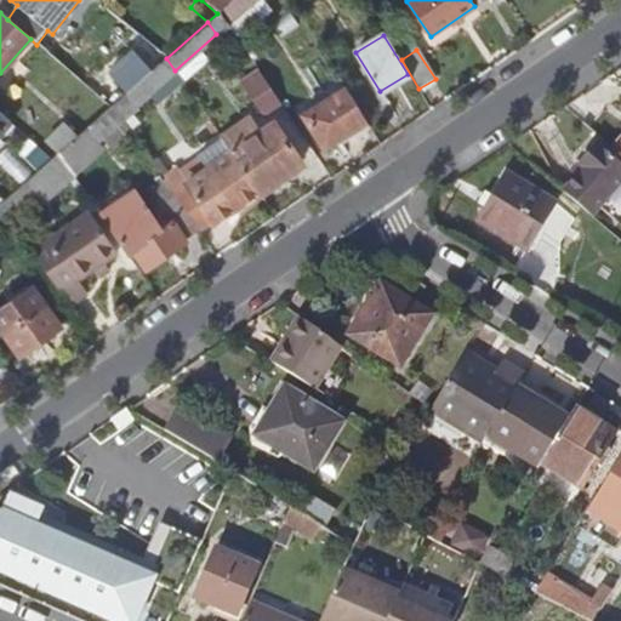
[(175,70),(166,58),(113,106),(121,118),(175,70)]
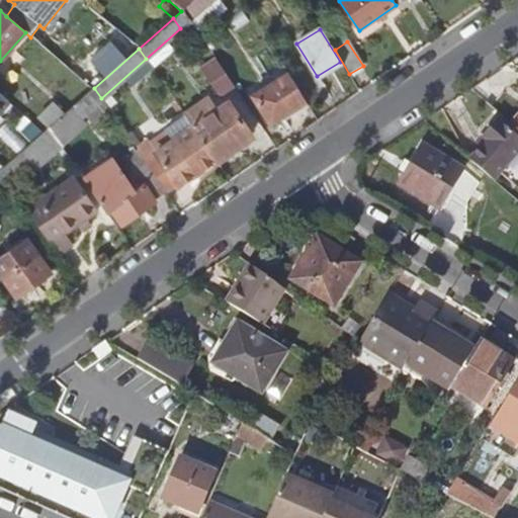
[(234,87),(216,61),(201,70),(219,97),(234,87)]
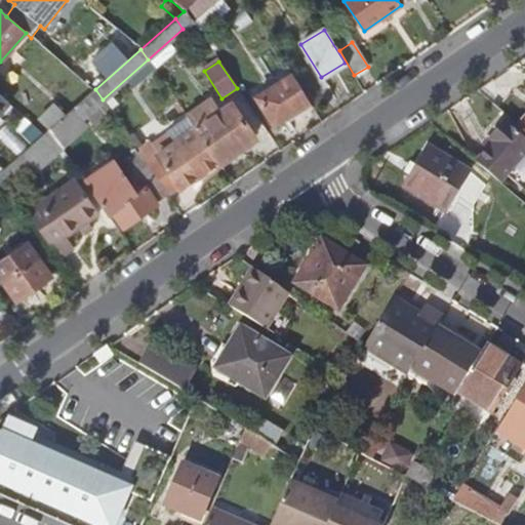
[(292,75),(255,98),(274,125),(309,103),(292,75)]
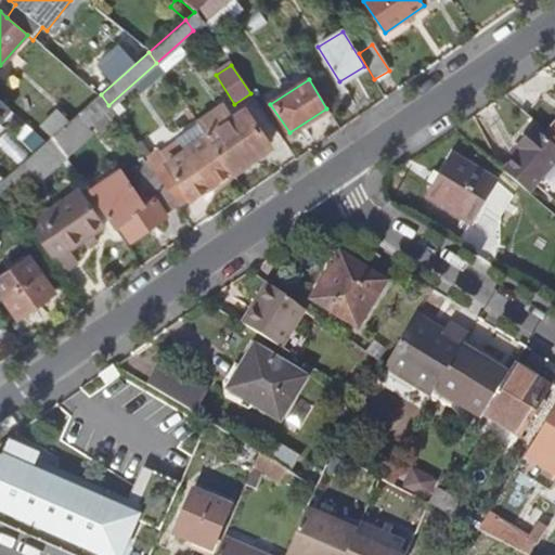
[(51,138),(59,150),(108,105),(101,94),(97,98),(66,124),(51,138)]
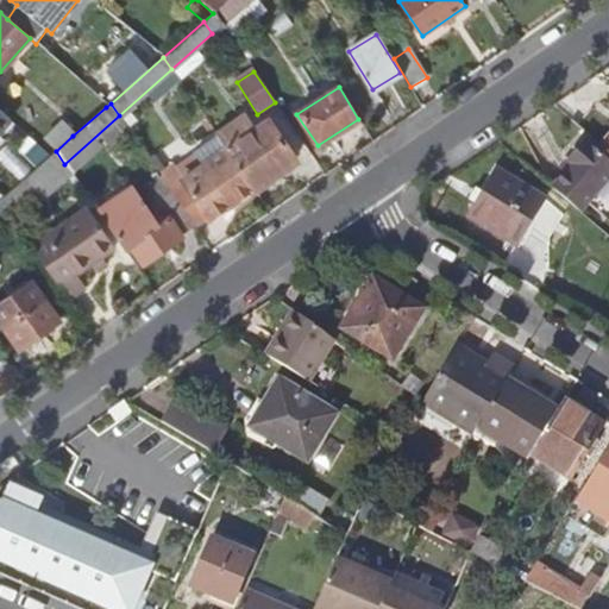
[(227,150),(255,188),(296,159),(269,121),(251,133),(240,119),(218,136),(227,150)]
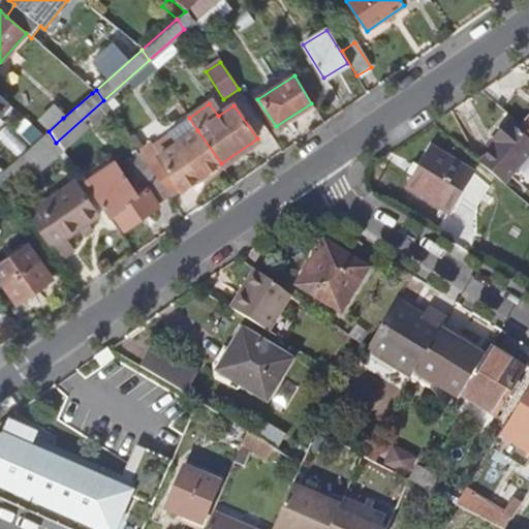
[(49,131),(63,118),(56,110),(40,122),(49,131)]
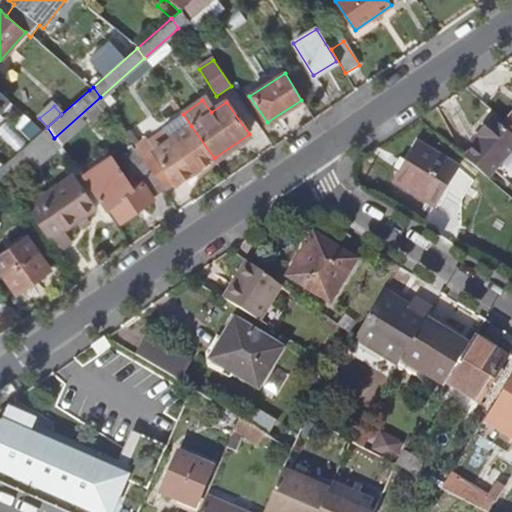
[(464,157),(489,178),(511,152),(511,133),(497,120),(492,117),(477,134),(481,138),(464,157)]
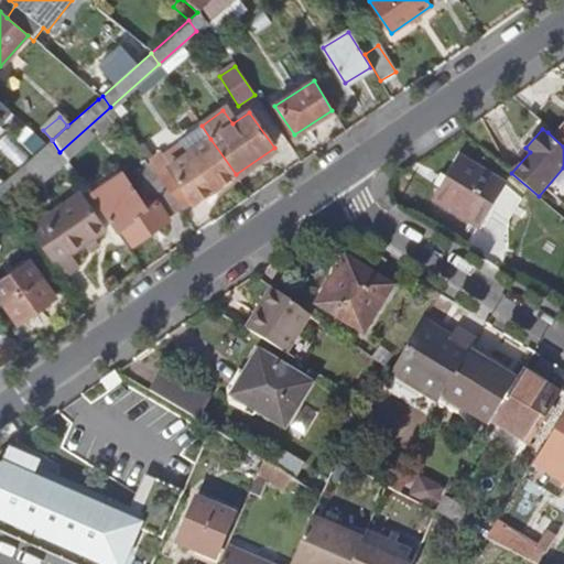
[(563,140),(561,138),(551,129),(548,132),(563,147),(563,140)]
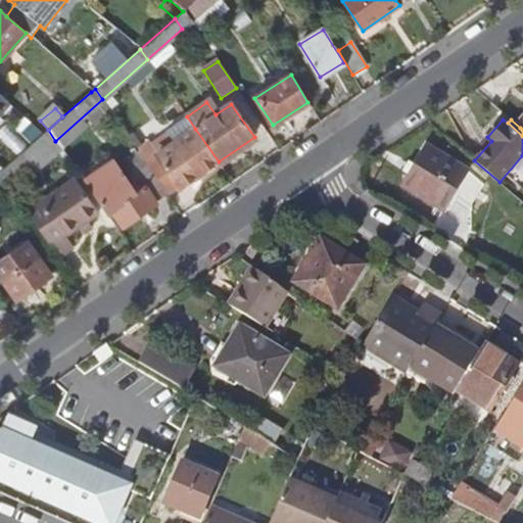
[(150,169),(169,194),(181,186),(182,188),(219,161),(195,129),(159,154),(162,159),(150,169)]
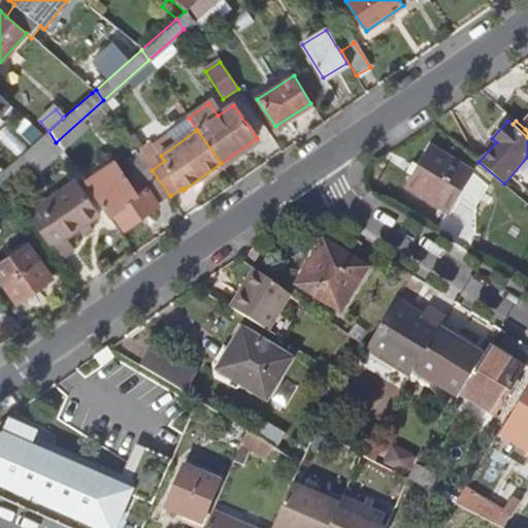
[(56,142),(48,131),(42,136),(24,153),(34,168),(61,150),(56,142)]
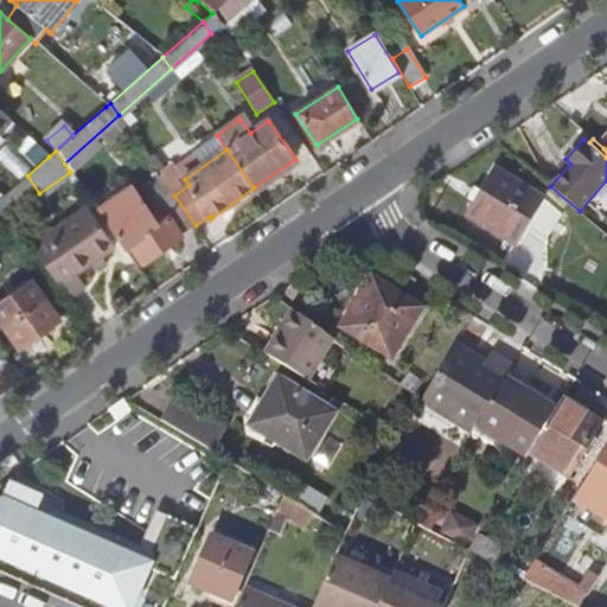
[(485,224),(517,242),(542,199),(496,172),(468,216),(484,227),(485,224)]
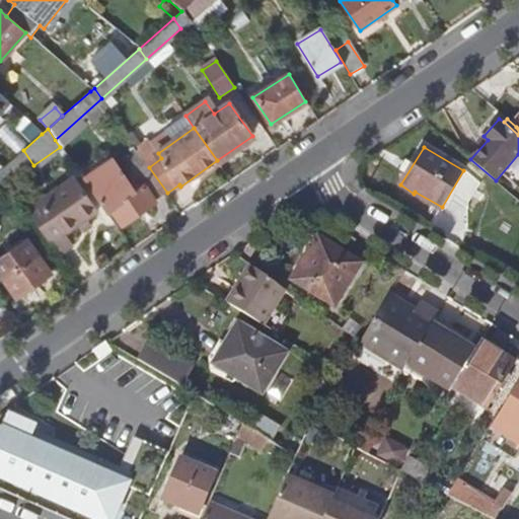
[(79,173),(117,229),(155,203),(154,201),(140,179),(129,187),(120,173),(106,154),(79,173)]
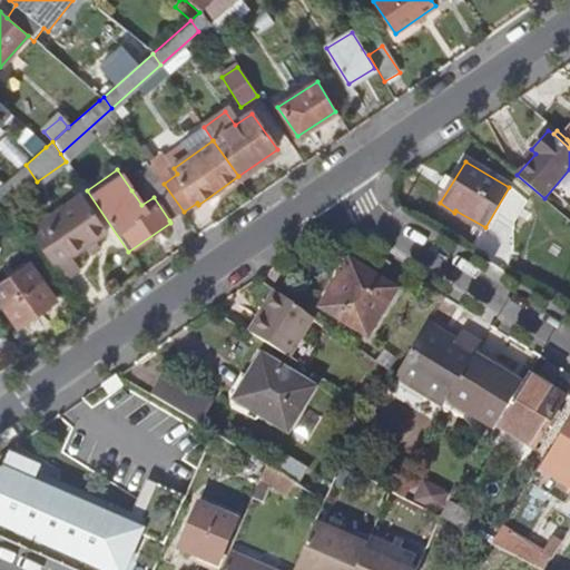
[(184,212),(164,184),(157,173),(131,190),(141,205),(154,197),(169,220),(184,212)]
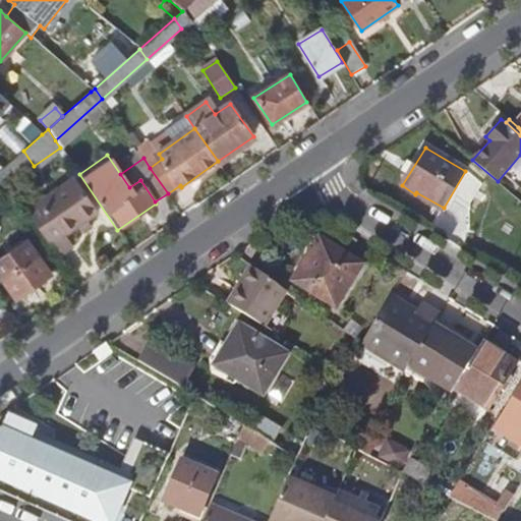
[(52,244),(96,214),(79,189),(35,220),(52,244)]
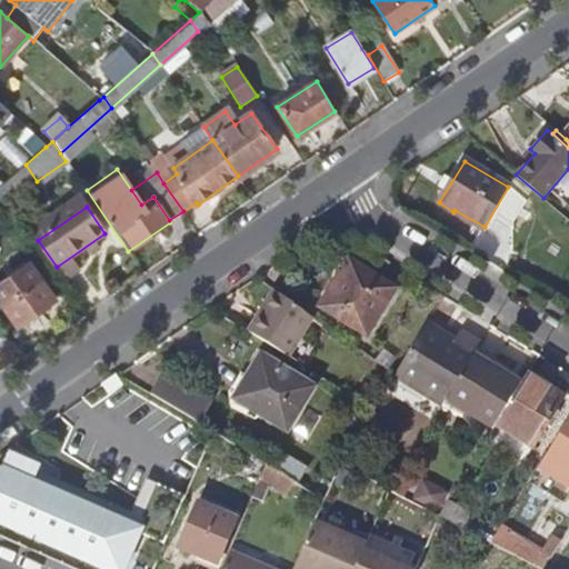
[(0,301),(18,327),(56,300),(29,262),(0,281),(0,301)]
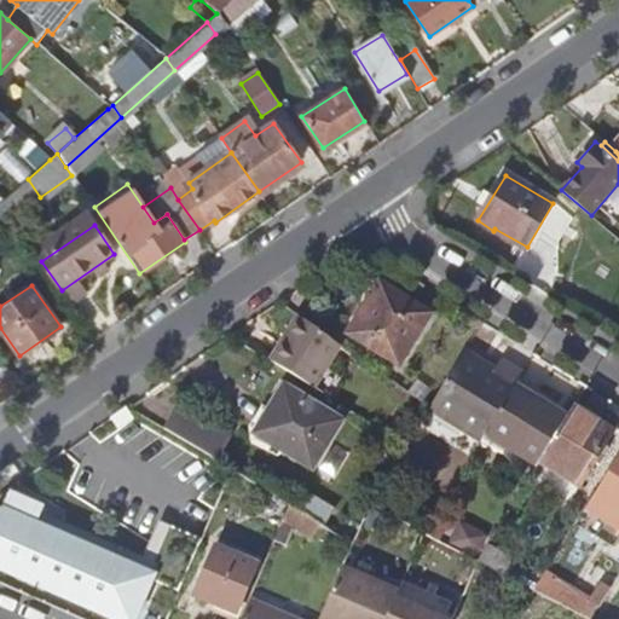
[(347,334),(399,365),(431,314),(386,287),(365,319),(359,316),(347,334)]
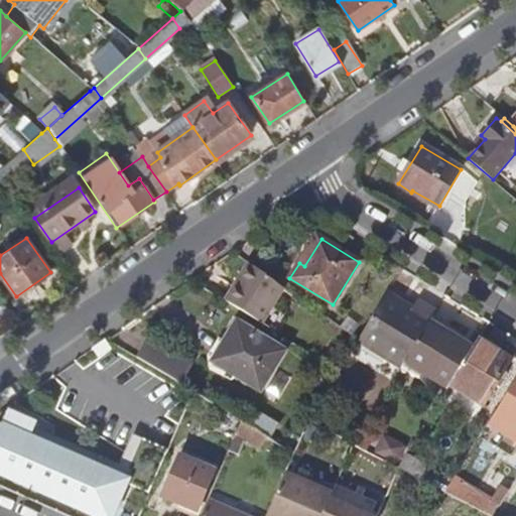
[(287,283),(254,264),(240,286),(236,284),(227,299),(263,321),(287,283)]
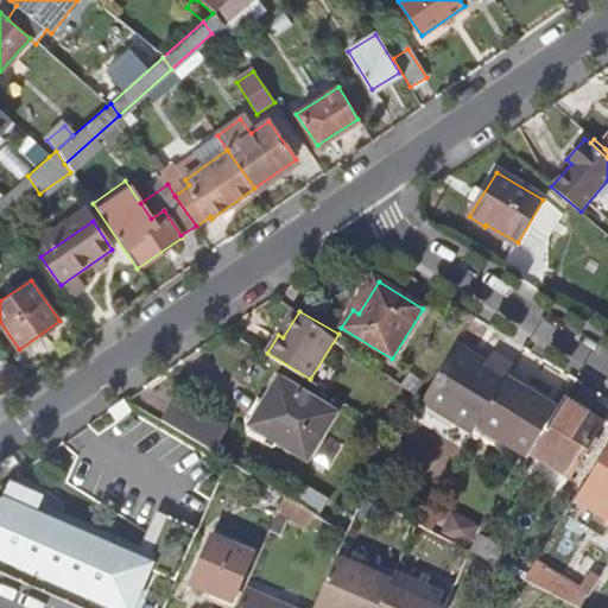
[(504,380),(512,368),(492,355),(487,363),(456,346),(439,372),(429,390),(424,398),(475,429),(479,423),(504,380)]
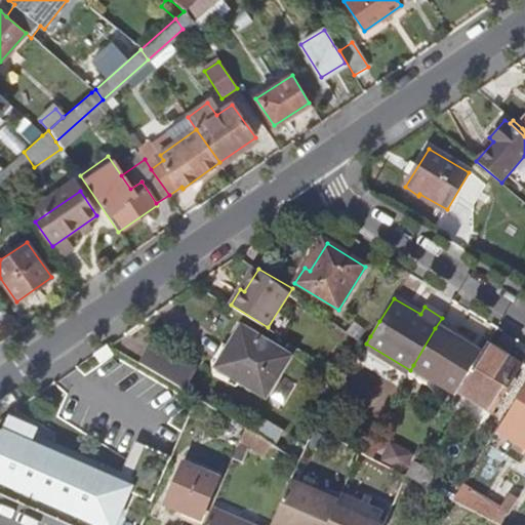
[(435,328),(413,365),(457,393),(483,352),(466,341),(462,346),(435,328)]
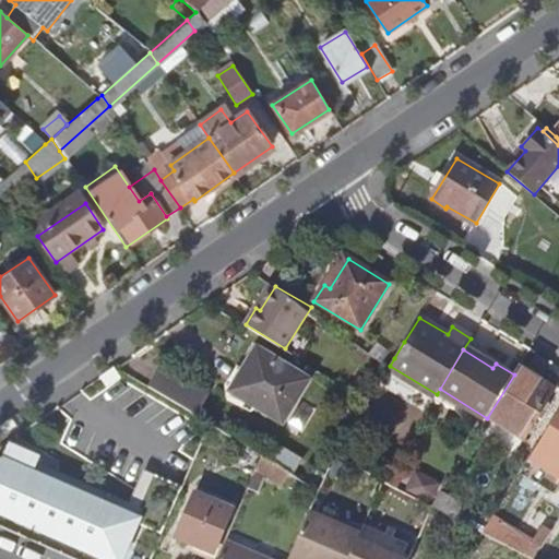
[(233,392),(281,420),(306,380),(257,352),(233,392)]
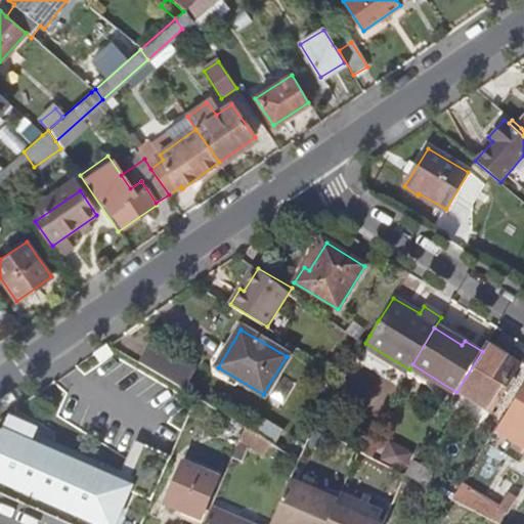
[(135,338),(125,355),(169,381),(179,363),(135,338)]
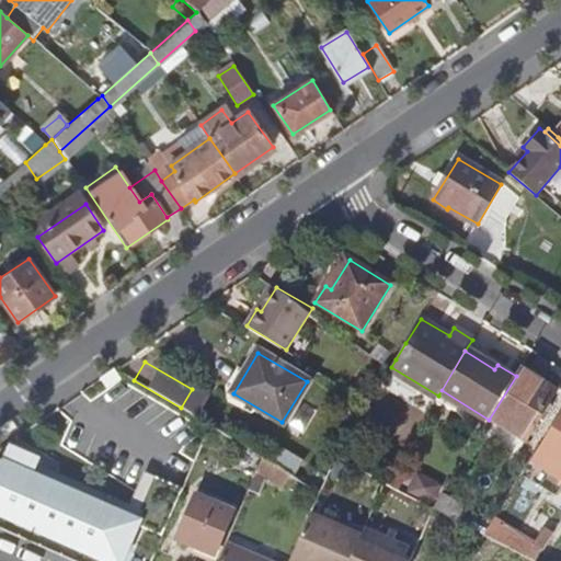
[(114,369),(101,378),(107,389),(122,379),(114,369)]
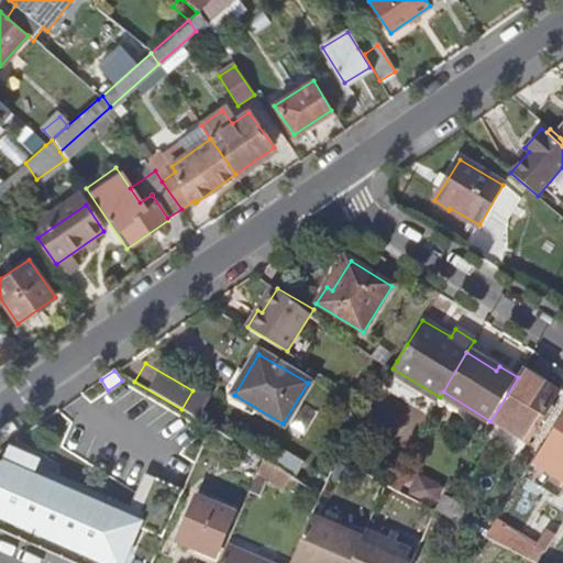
[(518,377),(490,421),(527,443),(558,392),(521,371),(518,377)]
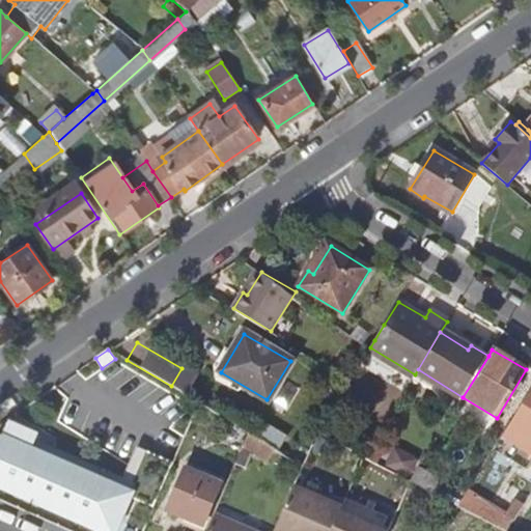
[(530,389),(518,412),(530,419),(530,389)]
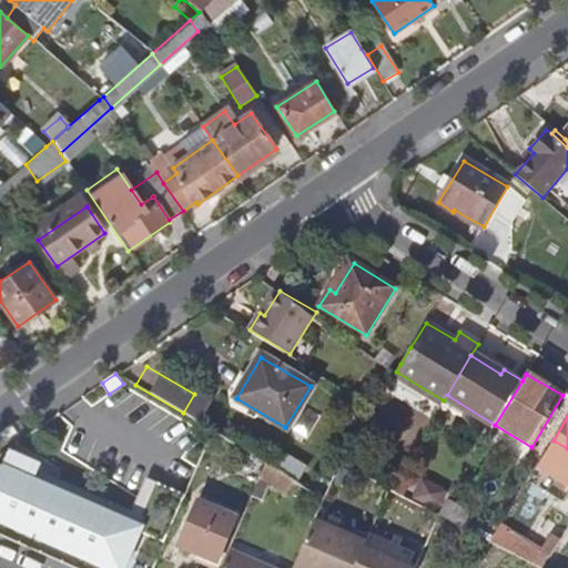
[(0,523),(105,567),(124,567),(148,514),(46,470),(43,475),(32,470),(34,465),(8,453),(1,467),(0,467),(0,523)]
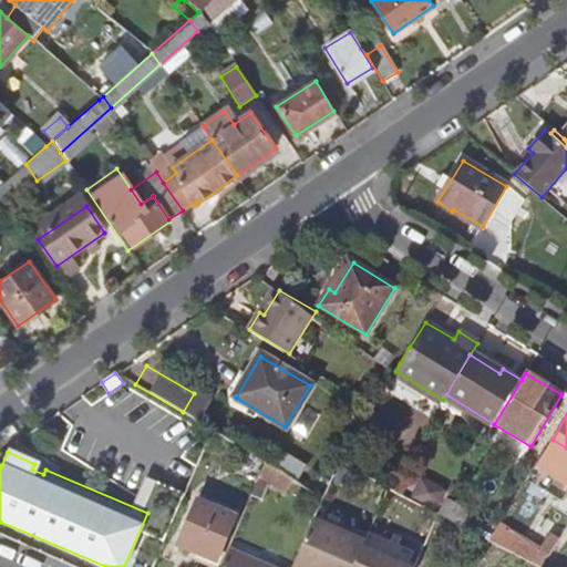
[(362,462),(346,453),(340,463),(358,472),(362,462)]
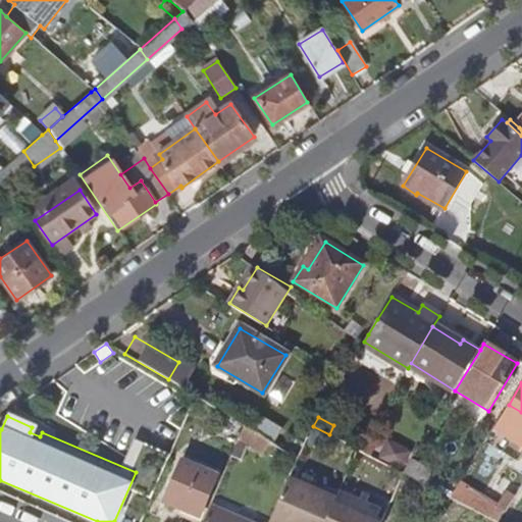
[(242,461),(248,447),(262,454),(270,441),(246,428),(232,458),(242,461)]
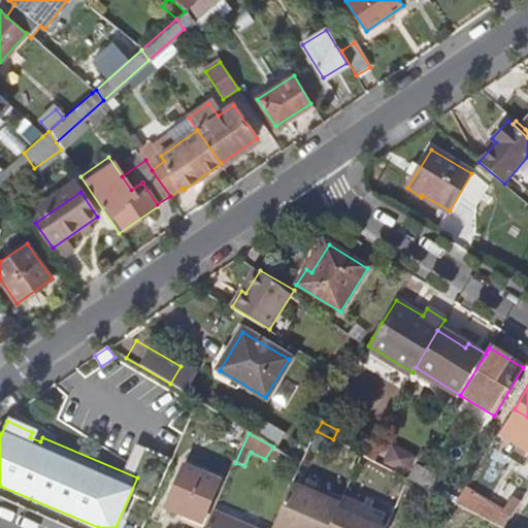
[(408,480),(418,465),(404,457),(394,471),(408,480)]
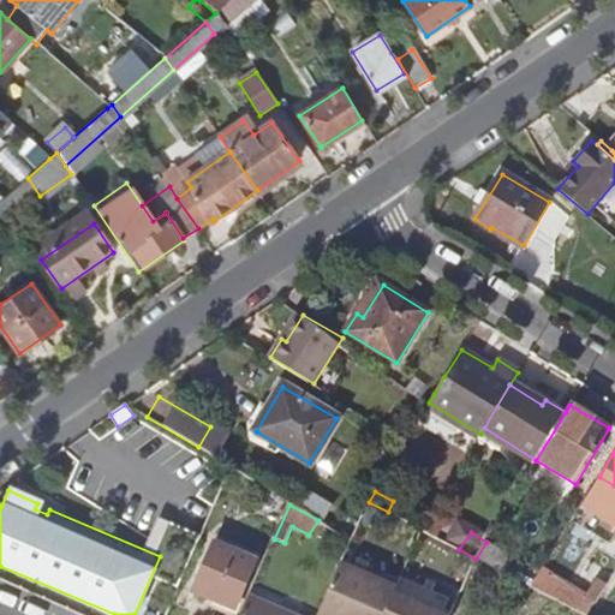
[(193,592),(236,610),(256,560),(213,543),(193,592)]
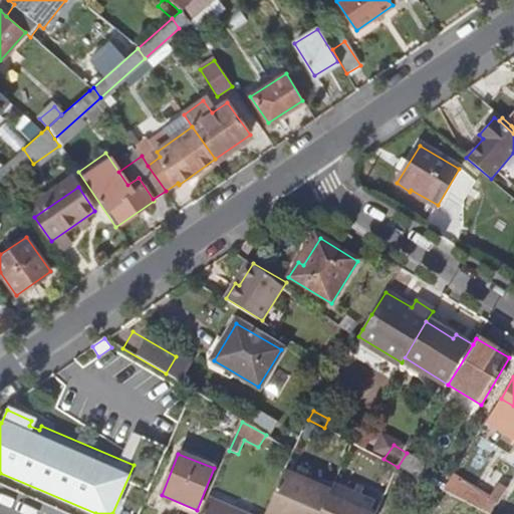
[(489,513),(491,513),(513,477),(513,474),(508,471),(499,486),(486,479),(482,484),(479,482),(481,477),(460,465),(444,491),(489,513)]
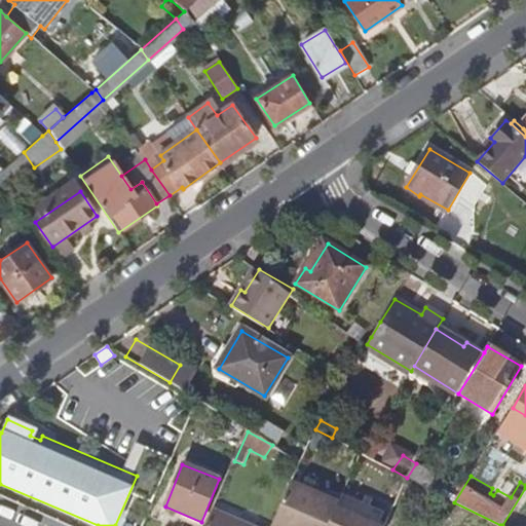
[(293,481),(274,524),(278,525),(328,525),(342,495),(327,488),(325,494),(293,481)]
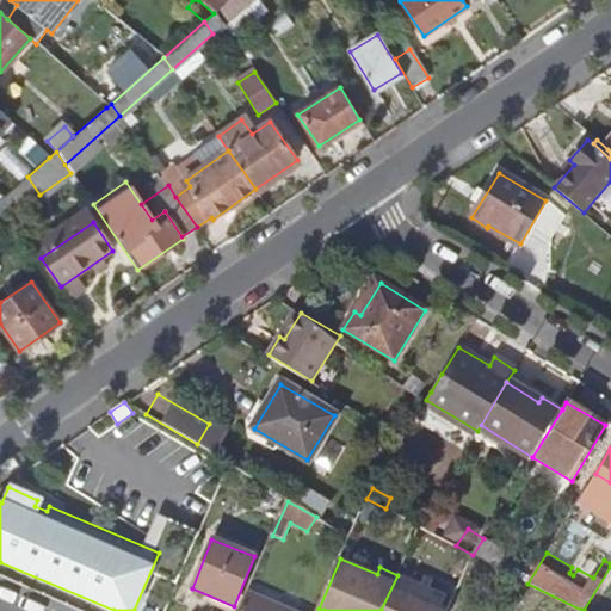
[(397,575),(381,610),(438,610),(439,610),(446,594),(399,573),(397,575)]
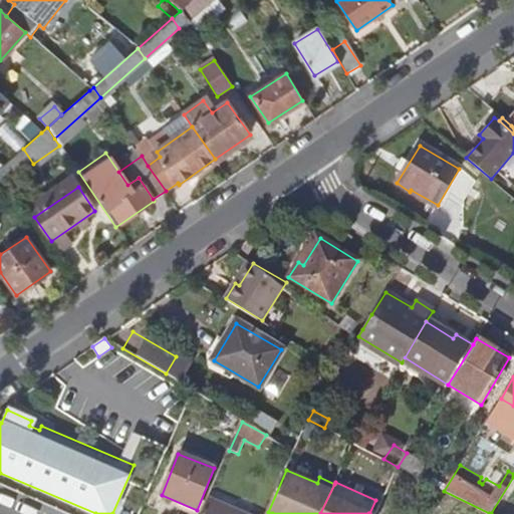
[(244,513),(207,498),(200,513),(244,513)]
